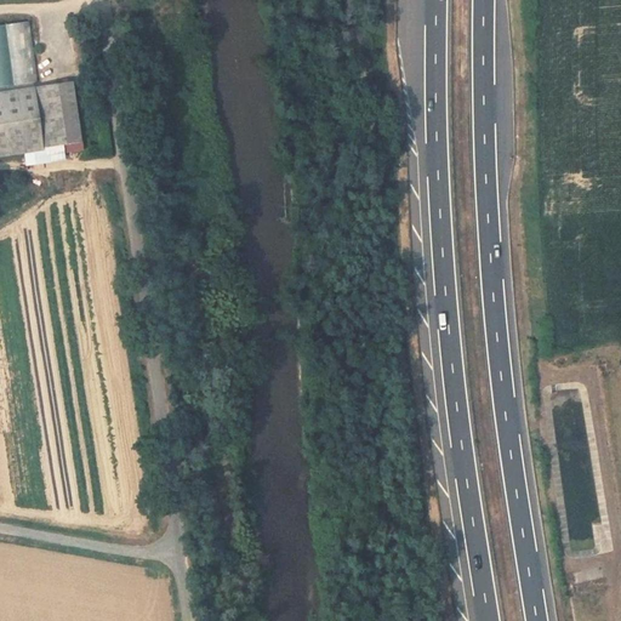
[(292,15),(283,16),(285,26),(290,24),(289,22),(294,21),(292,15)]
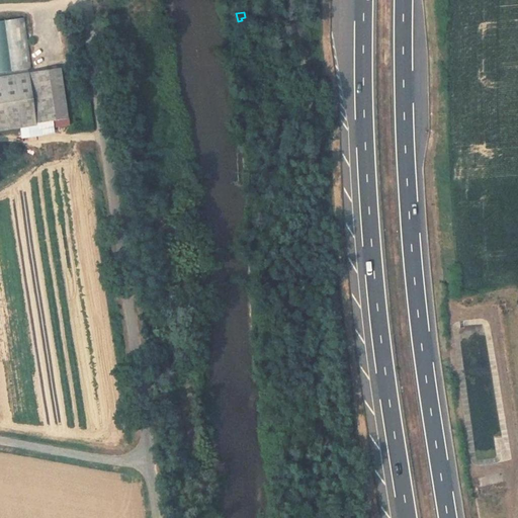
[(254,15),(247,16),(248,21),(249,29),(256,28),(254,15)]
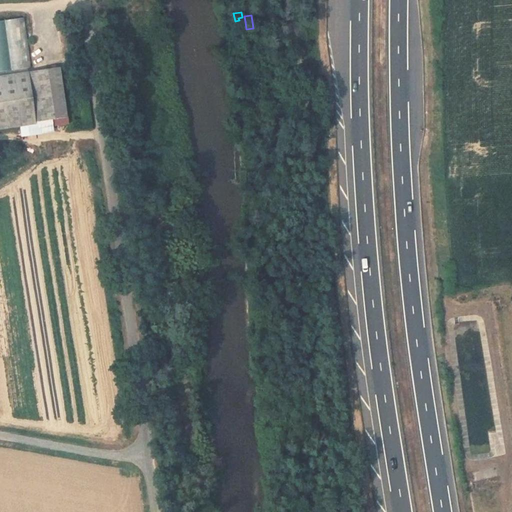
[(24,18),(0,21),(0,73),(31,69),(24,18)]
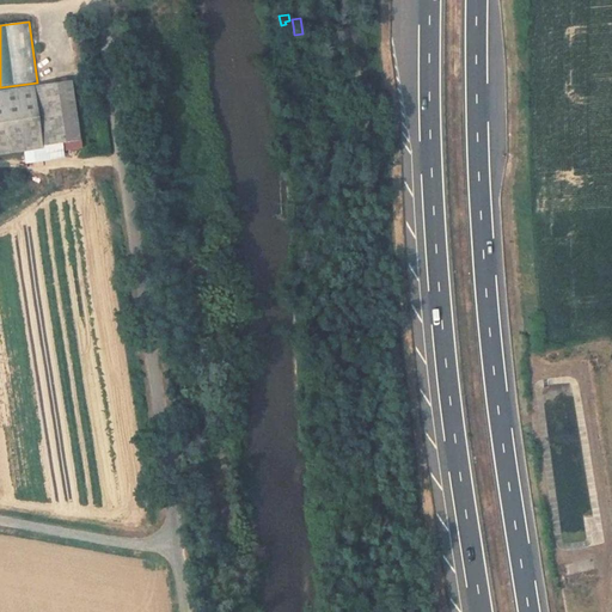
[(69,84),(60,85),(0,91),(0,154),(41,151),(41,147),(60,145),(69,145),(80,142),(73,84),(69,84)]
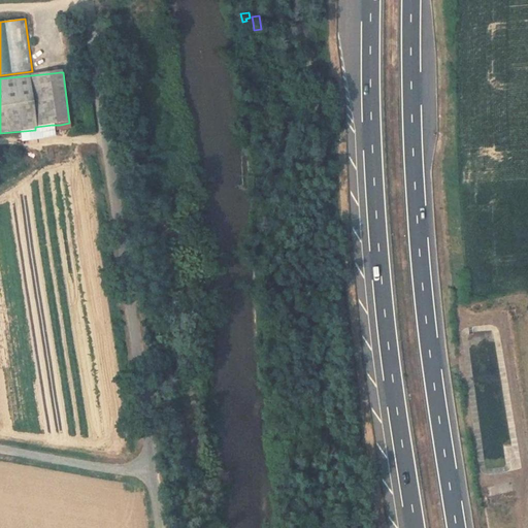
[(173,395),(166,396),(167,406),(174,405),(173,395)]
